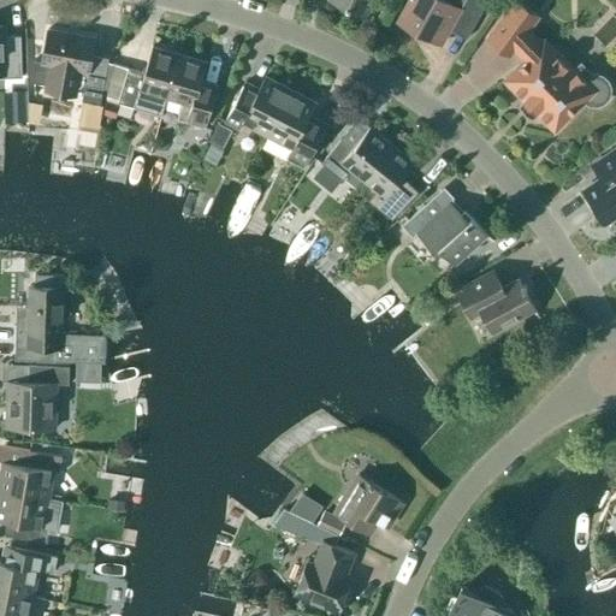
[(366,15),(372,0),(331,0),(345,6),(345,7),(349,9),(349,7),(366,15)]
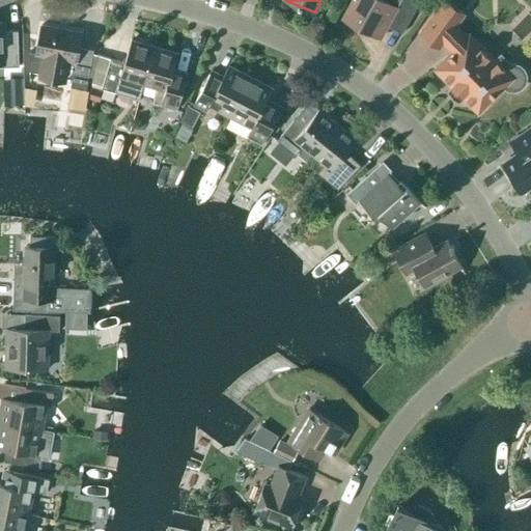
[(352,0),(342,18),(380,38),(387,26),(402,34),(420,1),(418,0),(352,0)]
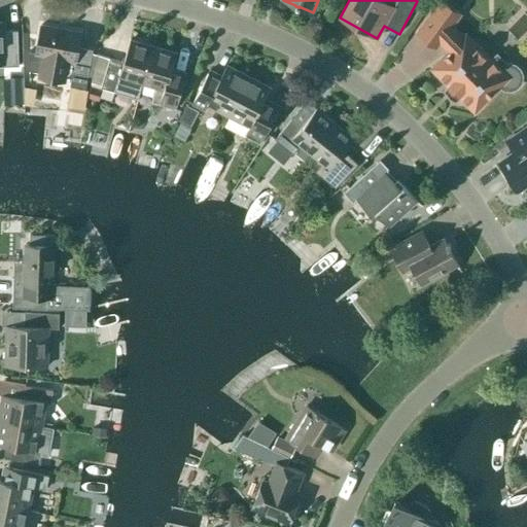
[(461,38),(451,27),(460,14),(441,0),(417,33),(436,46),(441,40),(450,49),(430,68),(448,85),(444,89),(454,99),(457,96),(475,112),(500,86),(504,90),(510,90),(515,89),(519,84),(521,80),(521,74),(519,70),(515,66),(510,65),(507,65),(496,53),(491,59),(466,34),(461,38)]
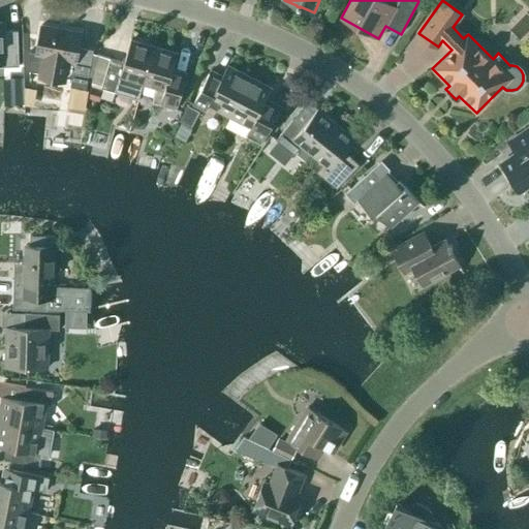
[(3,31),(3,23),(0,22),(0,63),(3,64),(3,67),(19,66),(18,31),(3,31)]
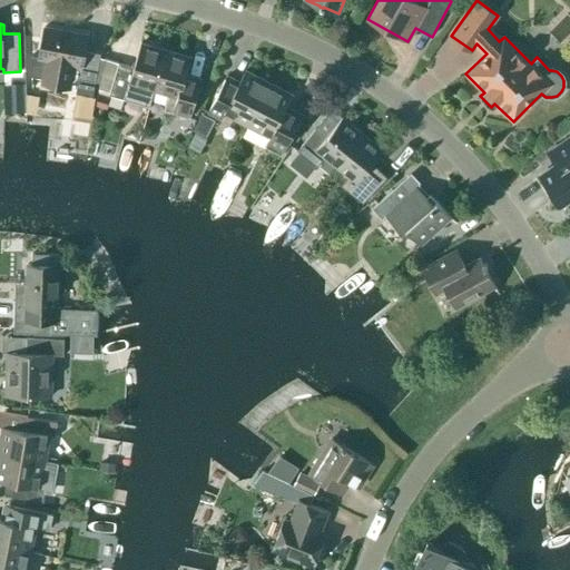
[(92,97),(100,53),(85,51),(87,35),(45,27),(39,57),(30,56),(31,76),(77,85),(75,94),(92,97)]
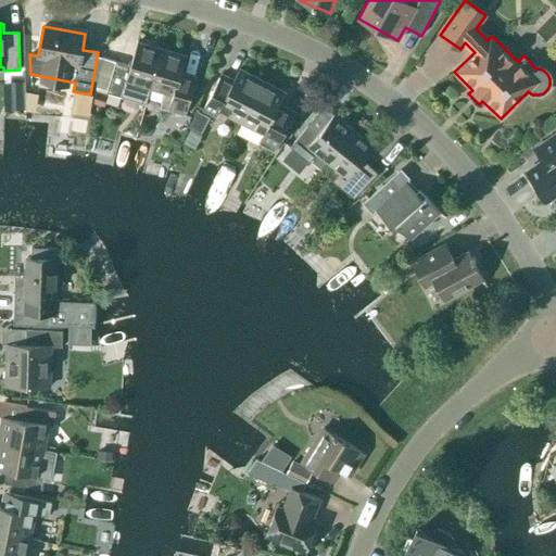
[(150,89),(162,49),(137,41),(130,66),(115,62),(106,93),(131,101),(137,85),(150,89)]
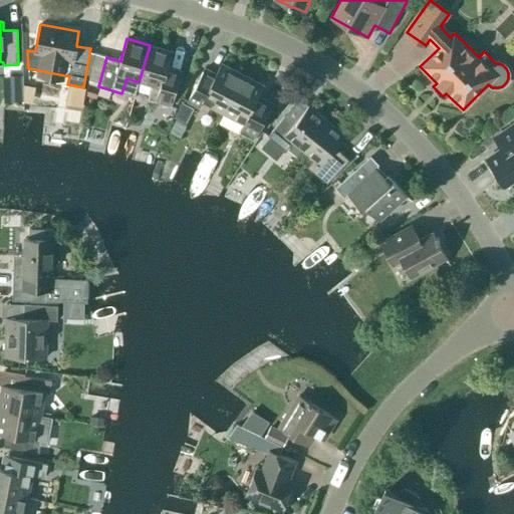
[(150,45),(139,82),(152,85),(148,99),(170,106),(178,78),(166,74),(173,51),(150,45)]
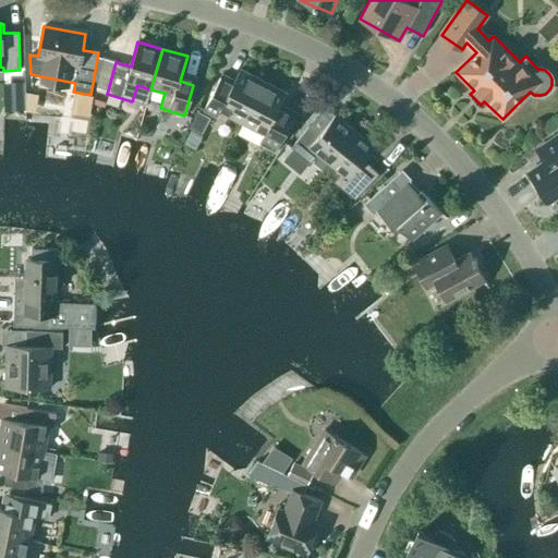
[(241,123),(263,82),(240,70),(232,84),(220,77),(204,110),(216,116),(219,111),(241,123)]
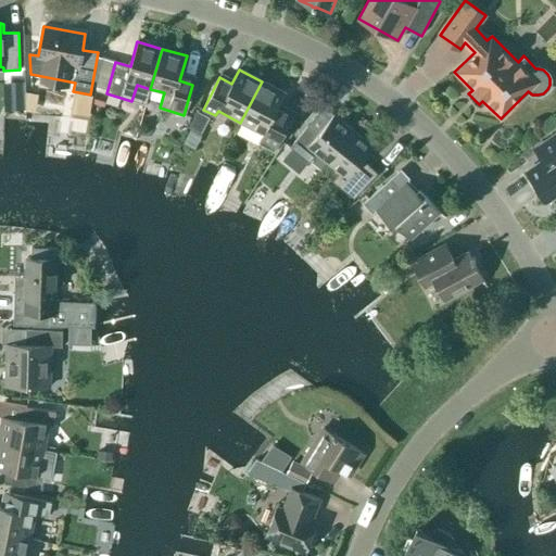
[(21,81),(10,83),(11,97),(11,111),(22,110),(25,110),(24,97),(24,81),(23,81),(21,81)]
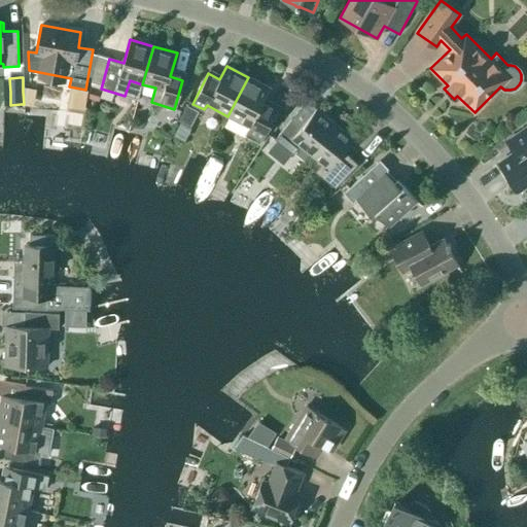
[(248,77),(227,116),(249,127),(244,136),(260,144),(278,110),(264,102),(271,89),(248,77)]
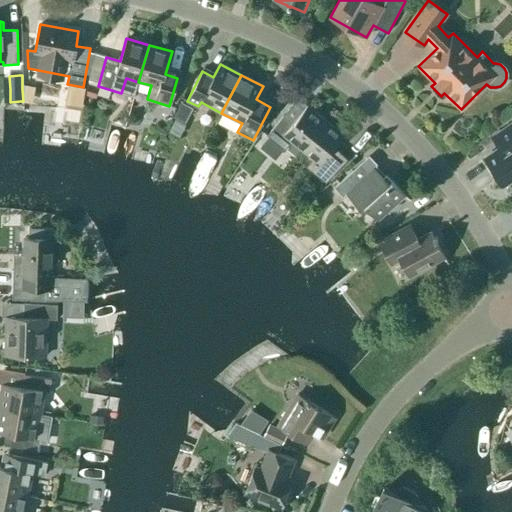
[(185,123),(193,108),(181,101),(173,117),(185,123)]
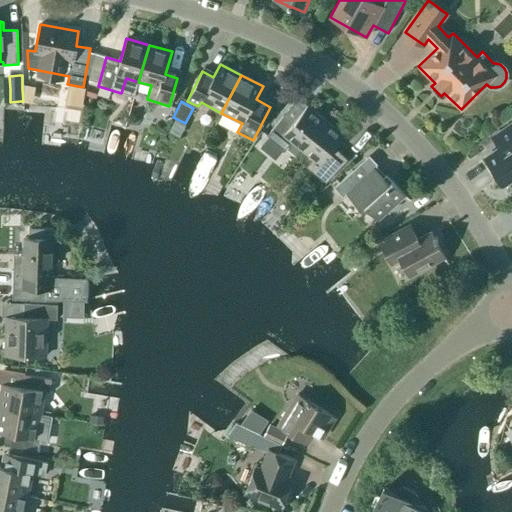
[(283,116),(267,135),(285,150),(292,141),(302,150),(326,120),(307,105),(292,124),(283,116)]
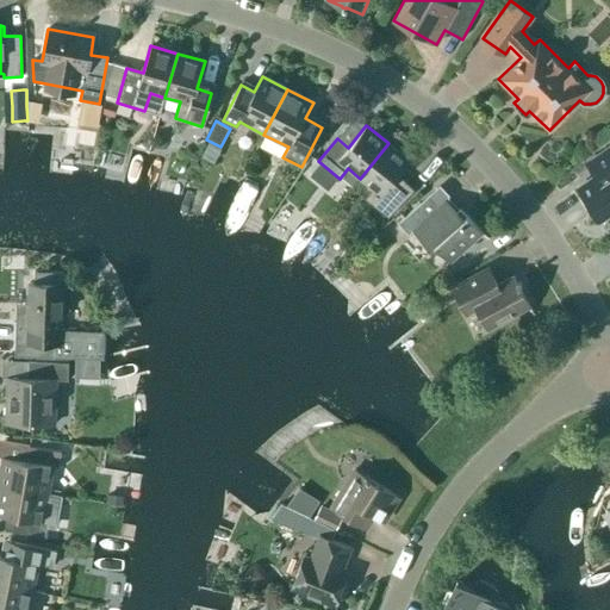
[(388,143),(360,179),(372,188),(365,198),(388,218),(415,191),(399,175),(411,161),(388,143)]
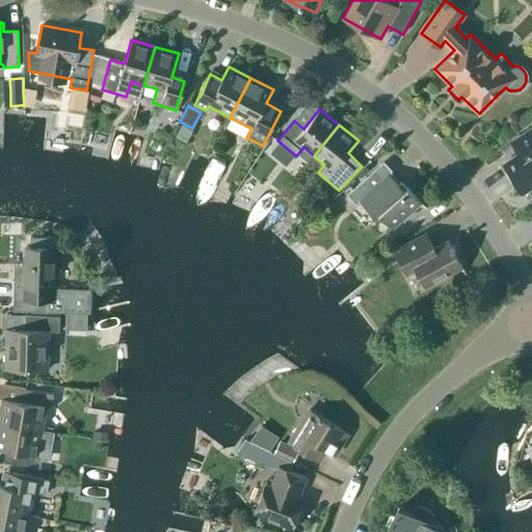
[(520,154),(504,164),(522,191),(531,183),(531,128),(511,142),(520,154)]
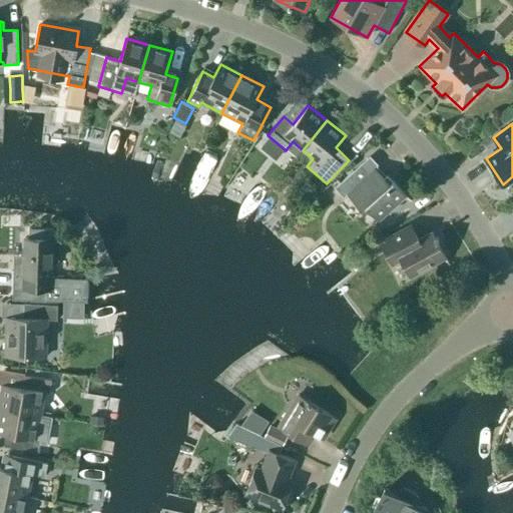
[(353,171),(335,187),(344,197),(347,194),(364,212),(368,208),(378,220),(406,195),(393,181),(390,183),(375,167),(361,180),(353,171)]
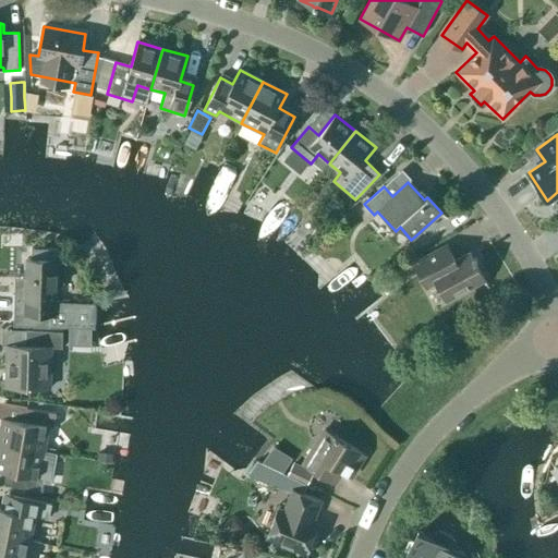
[(447,244),(413,263),(426,288),(437,282),(447,301),(484,280),(474,262),(476,261),(475,257),(473,258),(470,253),(456,261),(447,244)]
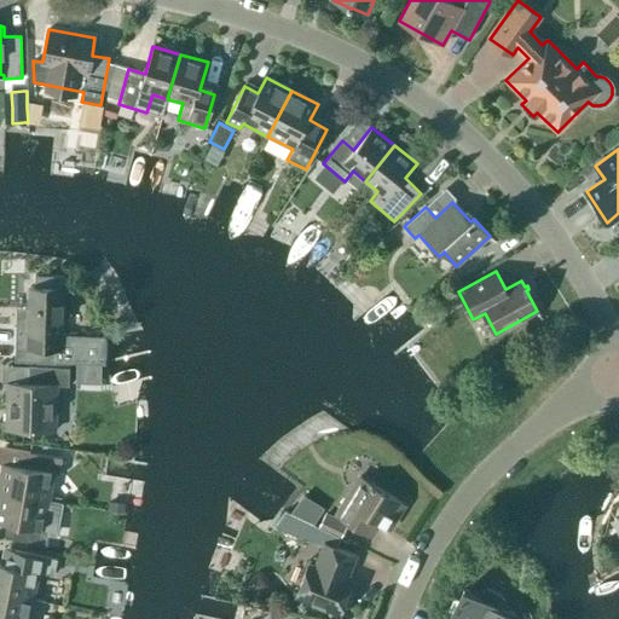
[(64,290),(64,276),(35,275),(35,288),(29,288),(29,293),(28,320),(16,319),(15,362),(76,363),(102,364),(105,364),(105,336),(62,335),(63,311),(73,311),(74,290),(64,290)]
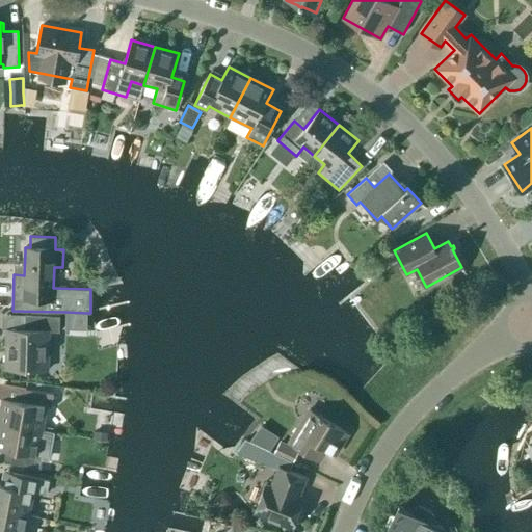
[(419,325),(431,323),(428,311),(416,313),(419,325)]
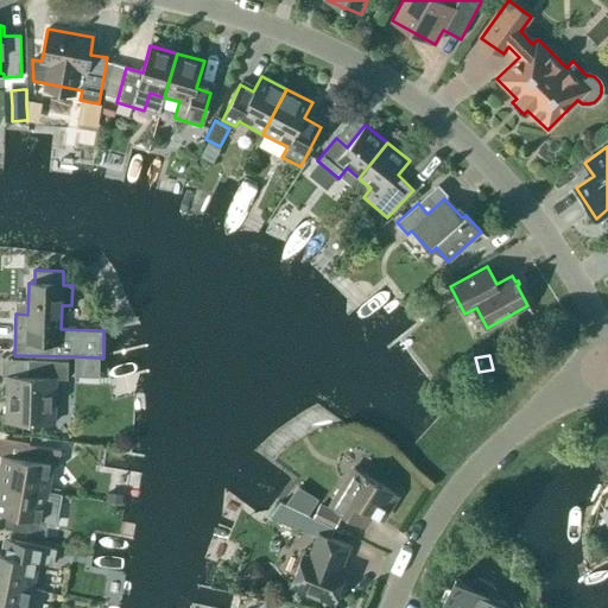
[(75,356),(74,377),(99,377),(100,358),(75,356)]
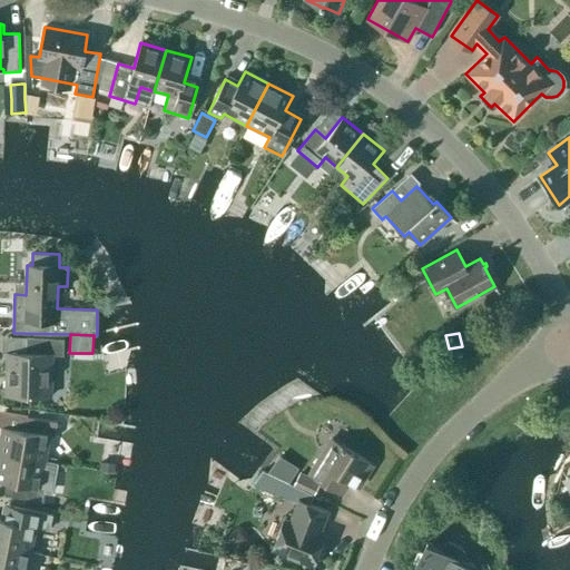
[(11,367),(6,367),(6,395),(51,396),(52,355),(64,355),(64,338),(27,337),(27,353),(11,353),(11,367)]
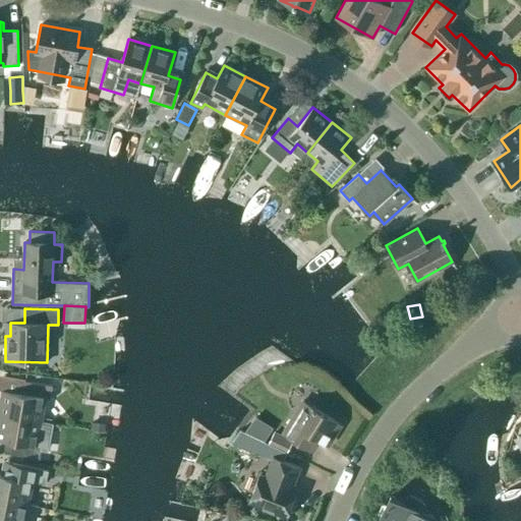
[(0,402),(0,414),(42,421),(46,398),(50,399),(52,386),(19,381),(17,393),(2,390),(0,402)]
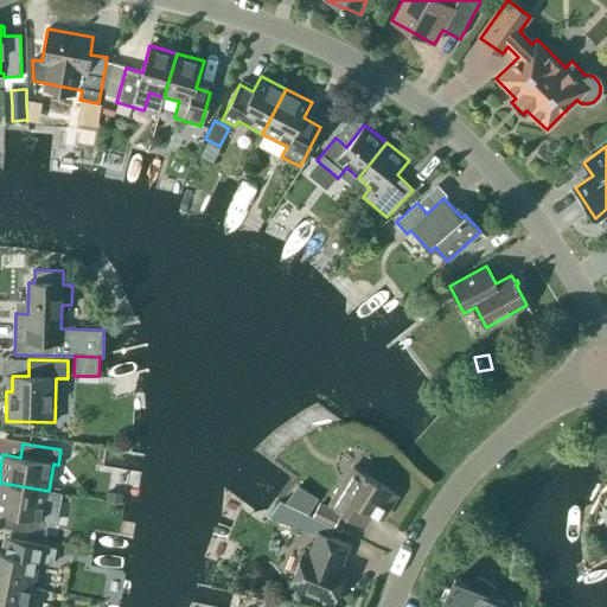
[(364,474),(353,467),(330,505),(363,526),(371,513),(381,519),(396,494),(368,477),(368,473),(364,474)]
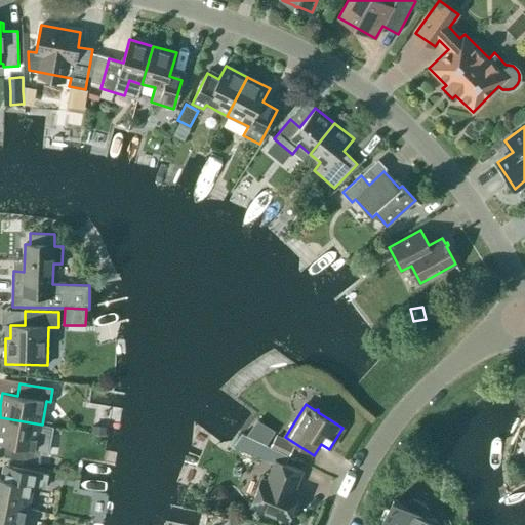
[(38,449),(42,425),(0,417),(0,442),(13,445),(11,457),(40,462),(42,449),(38,449)]
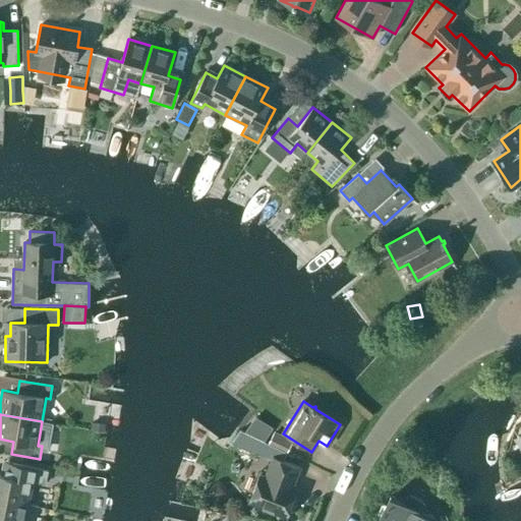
[(91,422),(91,430),(105,431),(105,423),(91,422)]
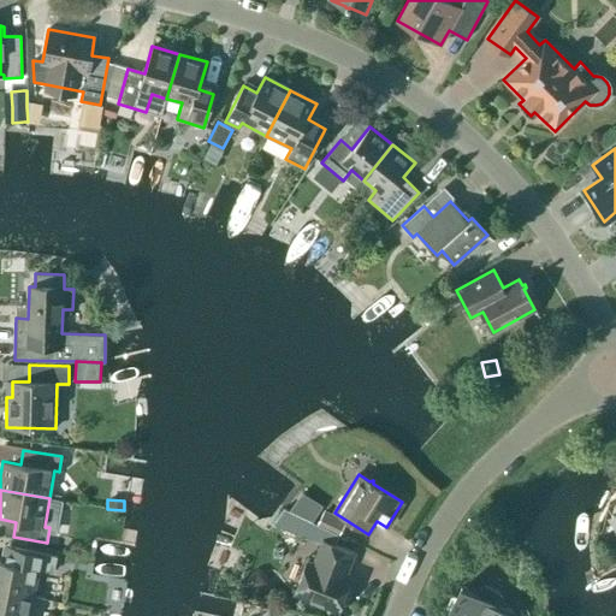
[(338,535),(347,520),(324,509),(317,525),(338,535)]
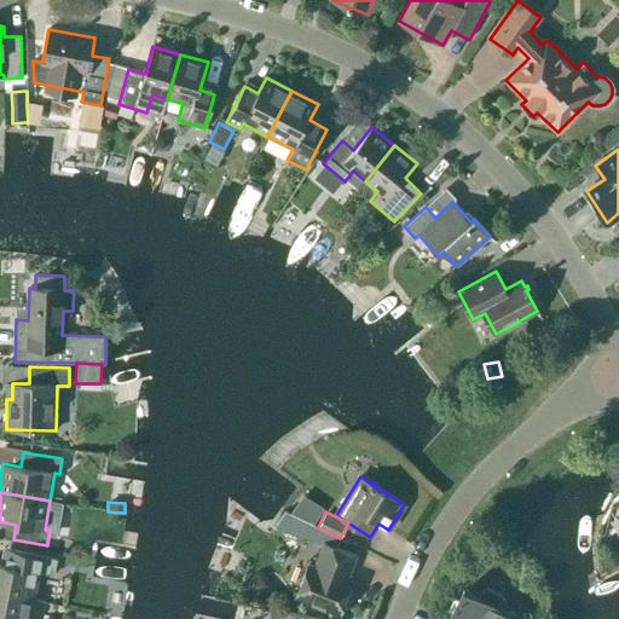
[(347,579),(357,556),(324,543),(314,567),(308,565),(296,597),(340,614),(353,582),(347,579)]
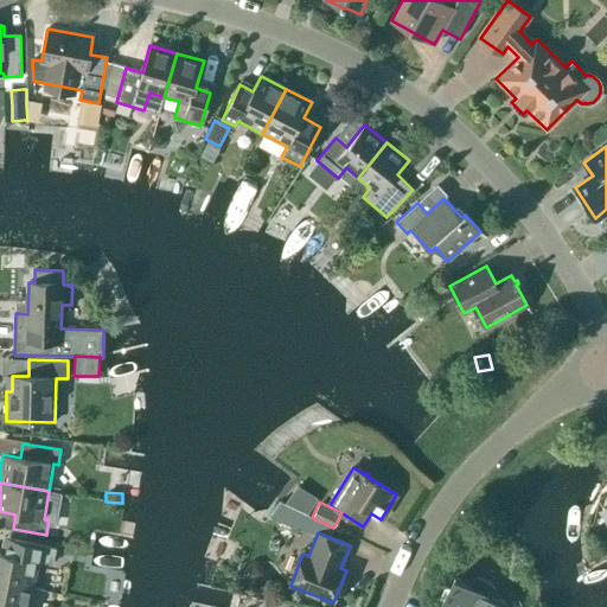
[(0,581),(32,588),(38,561),(53,563),(56,548),(10,538),(6,554),(0,551),(0,581)]
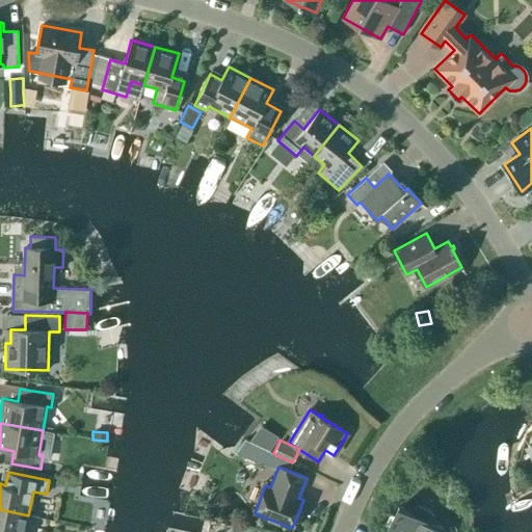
[(428,522),(432,513),(417,506),(413,513),(398,507),(386,531),(441,531),(443,529),(428,522)]
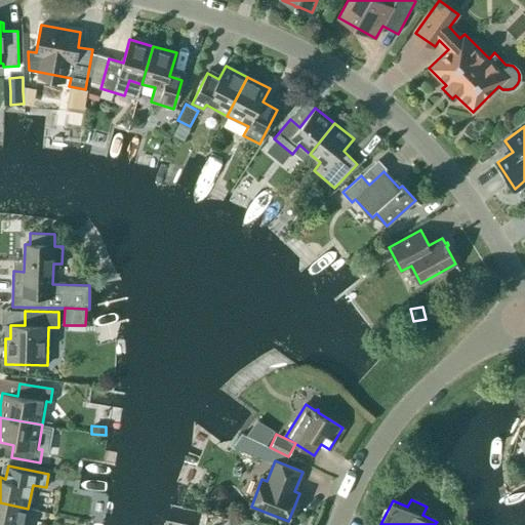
[(25,524),(28,509),(0,502),(0,524),(25,524)]
